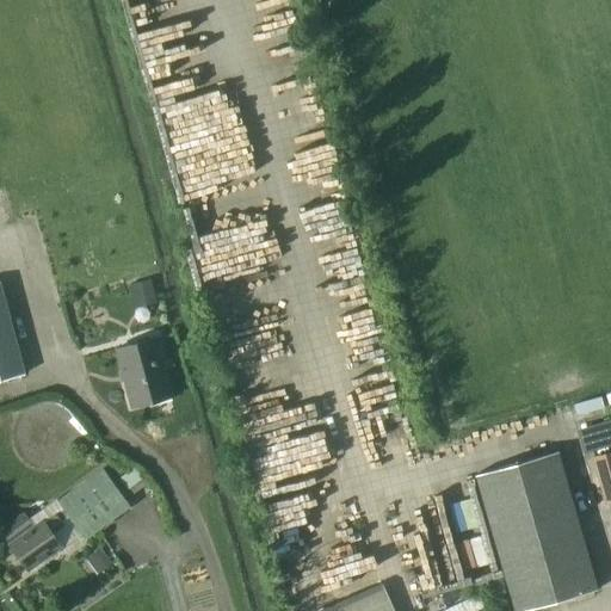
[(148,281),(129,285),(134,306),(154,301),(148,281)]
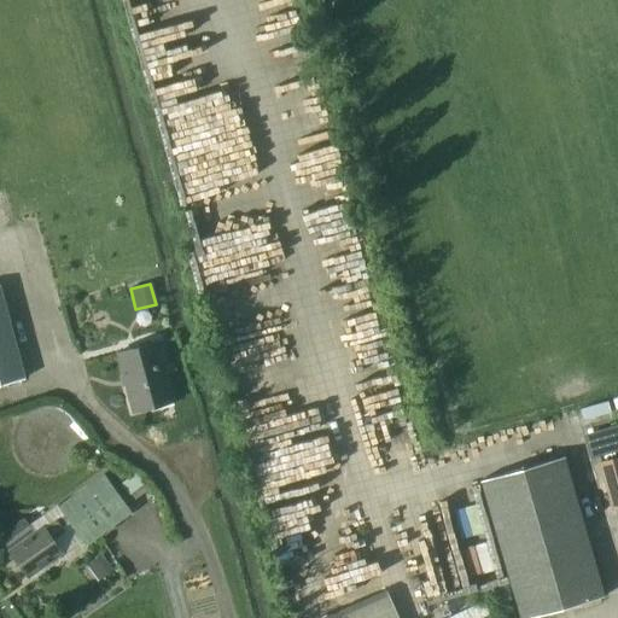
[(0,286),(0,384),(23,378),(0,286)]
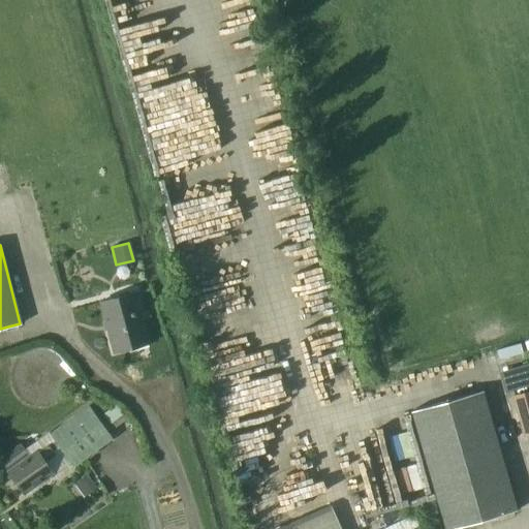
[(150,343),(136,291),(99,301),(104,321),(101,322),(103,331),(106,330),(113,353),(150,343)]
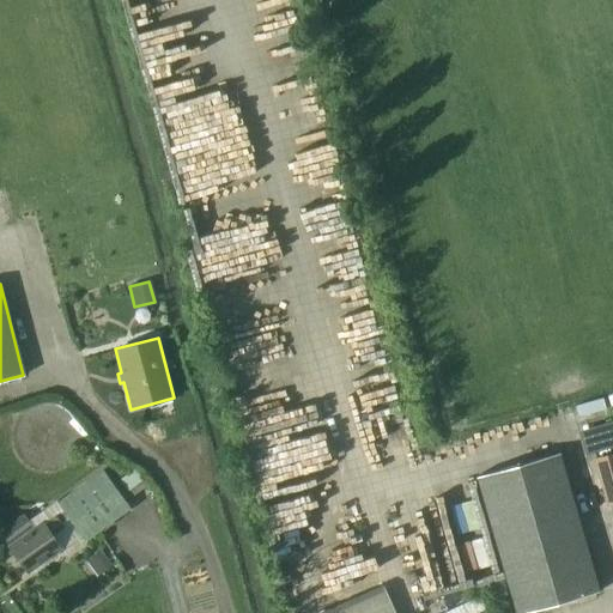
[(514,612),(522,612),(599,590),(559,451),(474,477),(514,612)]
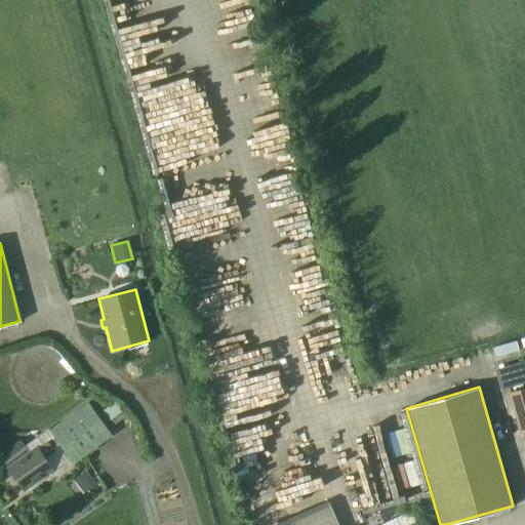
[(112,434),(89,402),(49,430),(47,428),(24,445),(19,440),(0,453),(0,456),(23,488),(52,468),(53,469),(69,458),(72,462),(112,434)]
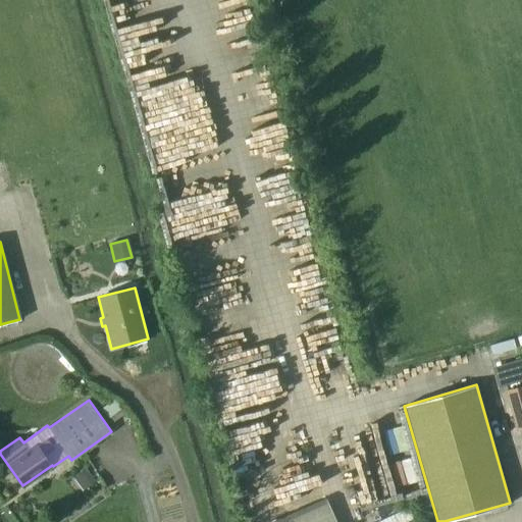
[(335,521),(324,498),(273,521),(335,521)]
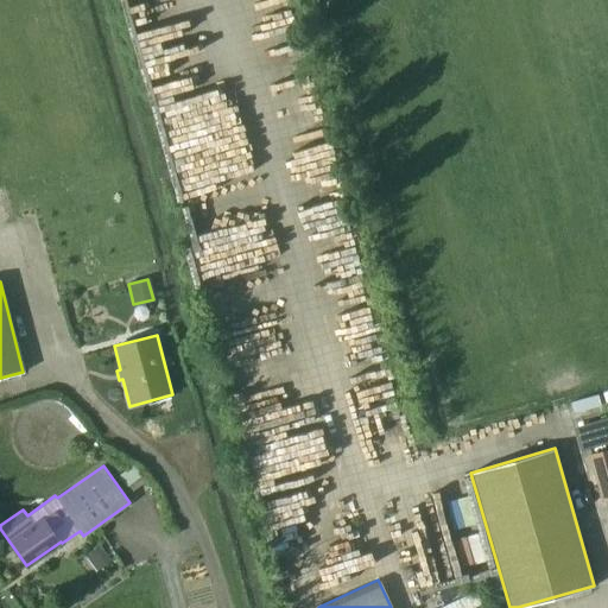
[(506,607),(499,581),(486,584),(492,607),(506,607)]
